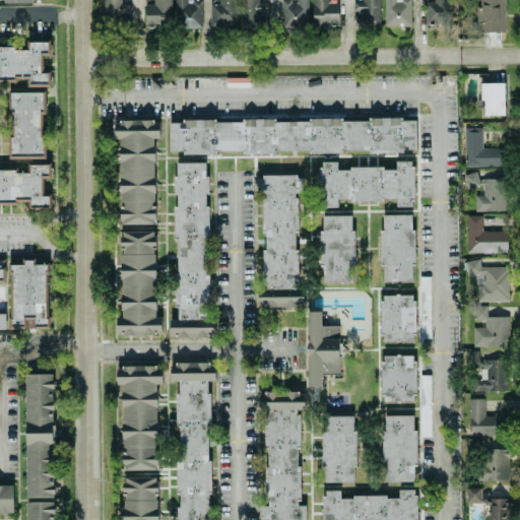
[(121,0),(102,0),(103,23),(129,23),(130,4),(121,4),(121,0)]
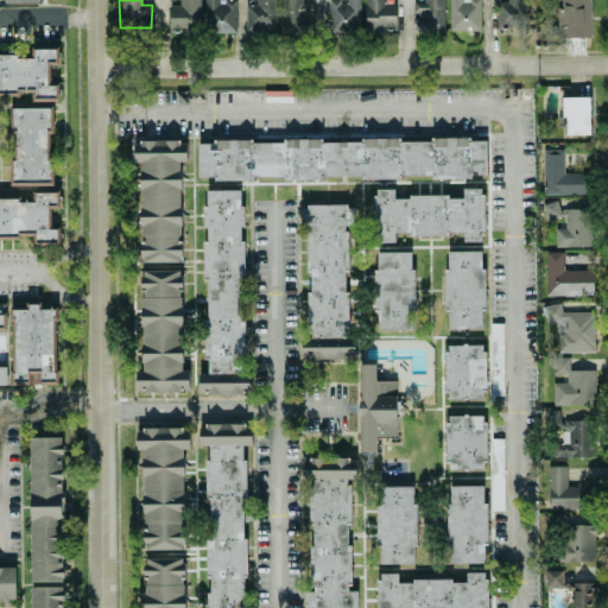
[(178,0),(179,5),(169,5),(169,32),(200,32),(198,0),(178,0)]
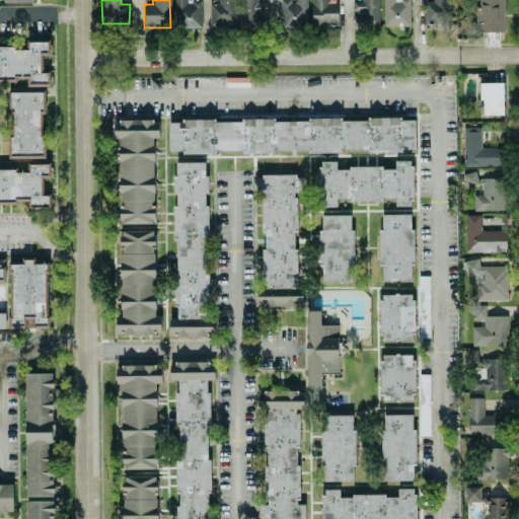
[(174,0),(175,28),(201,27),(201,1),(192,1),(192,0),(174,0)]
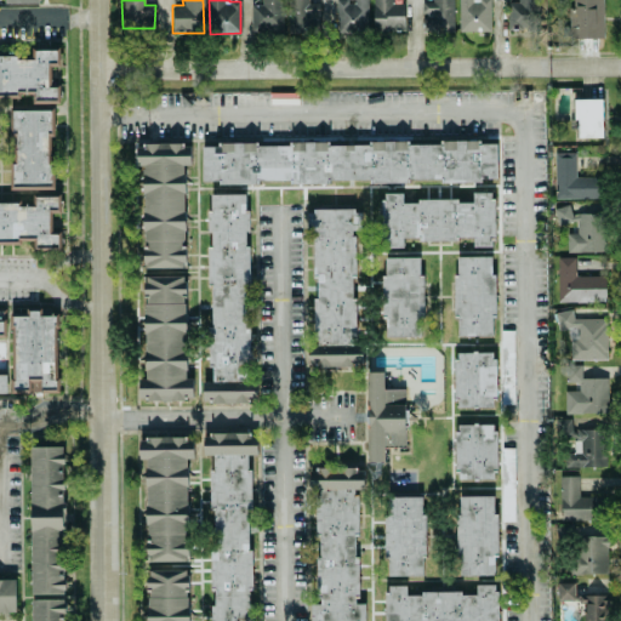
[(281,0),(260,0),(261,5),(250,5),(250,33),(283,33),(281,0)]
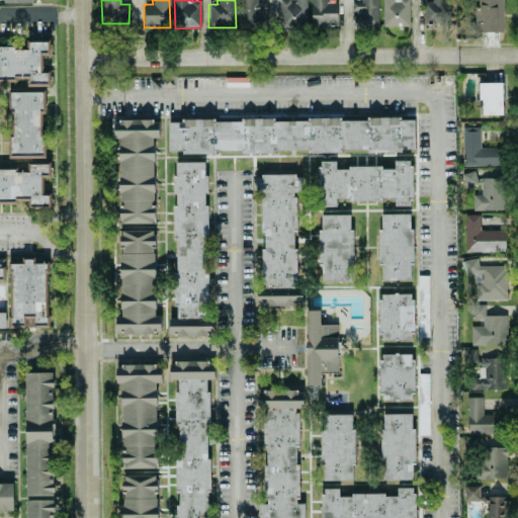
[(239,0),(238,27),(265,28),(266,3),(256,2),(256,0),(239,0)]
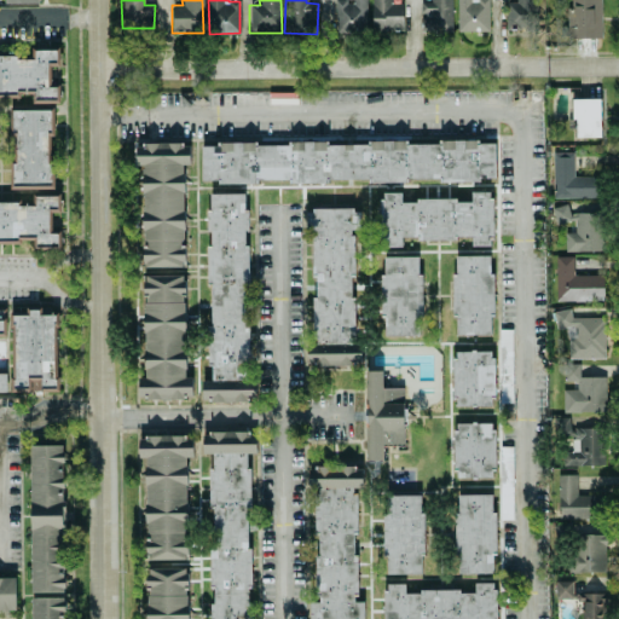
[(365,0),(334,0),(336,34),(368,34),(365,0)]
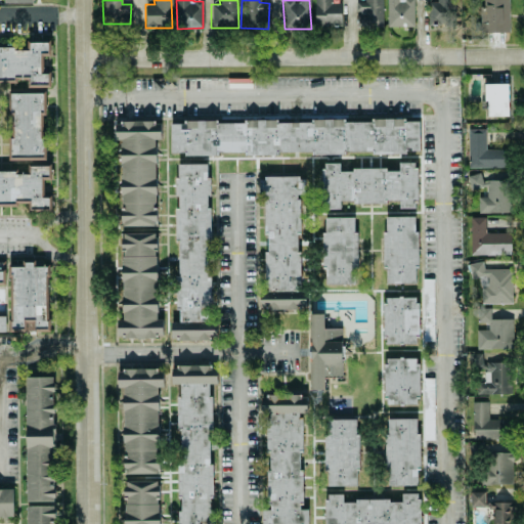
[(332,2),(332,0),(314,0),(315,28),(341,27),(341,2),(332,2)]
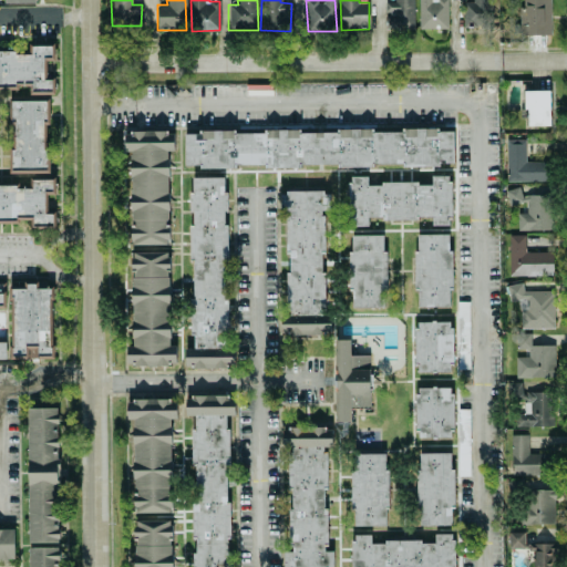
[(413,0),(393,0),(394,2),(385,2),(385,16),(383,16),(384,30),(413,29),(413,0)]
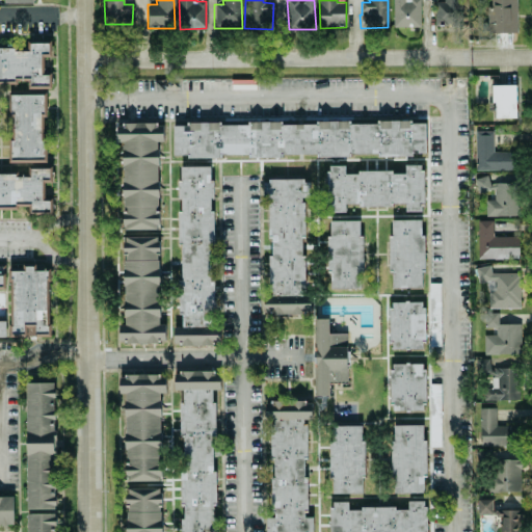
[(420,26),(419,0),(392,0),(393,27),(420,26)]
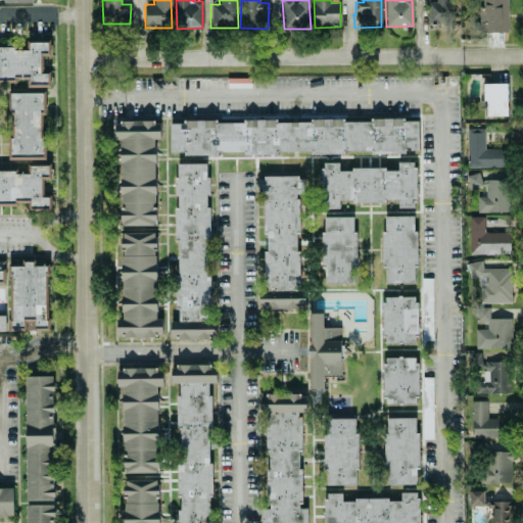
[(435,0),(435,2),(426,1),(426,25),(454,25),(454,0),(435,0)]
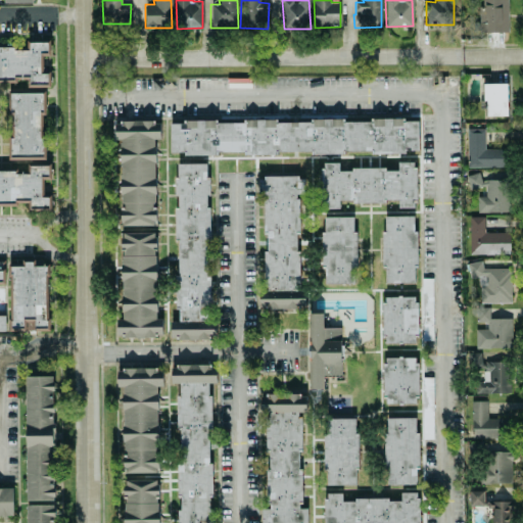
[(507,0),(479,0),(479,32),(507,32),(507,0)]
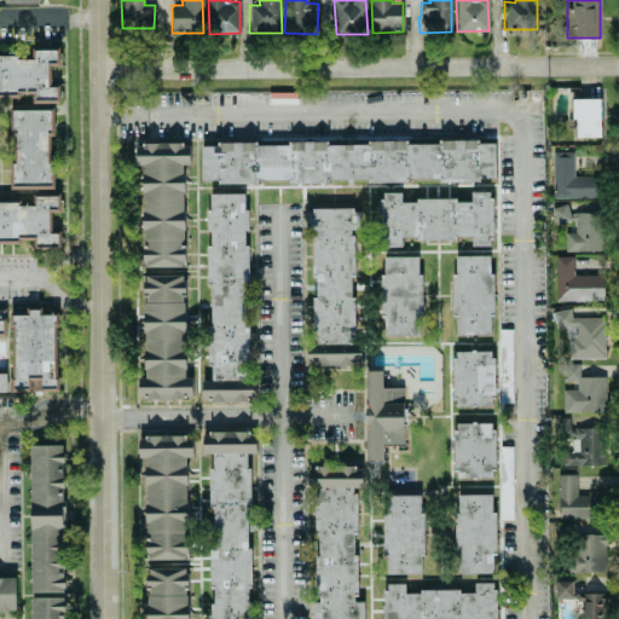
[(600,137),(600,98),(573,98),(573,137),(600,137)]
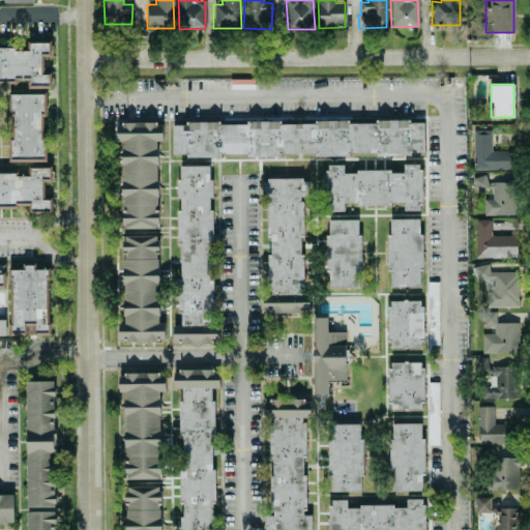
[(11,162),(43,162),(43,94),(11,94),(11,162)]
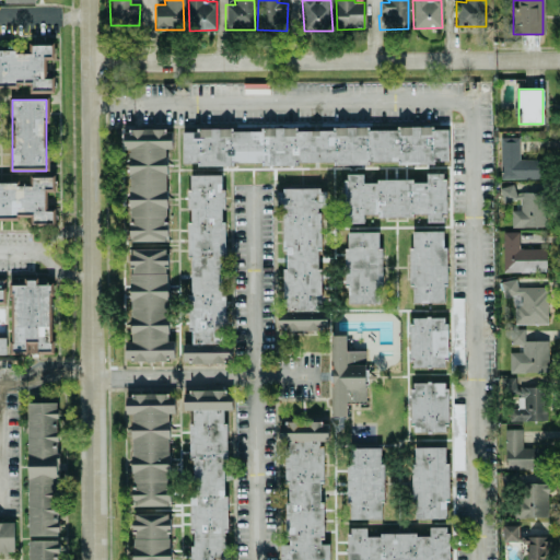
[(182,128),(182,163),(197,163),(197,165),(229,165),(229,163),(292,163),(292,162),(331,162),(331,163),(447,163),(447,129),(182,128)]
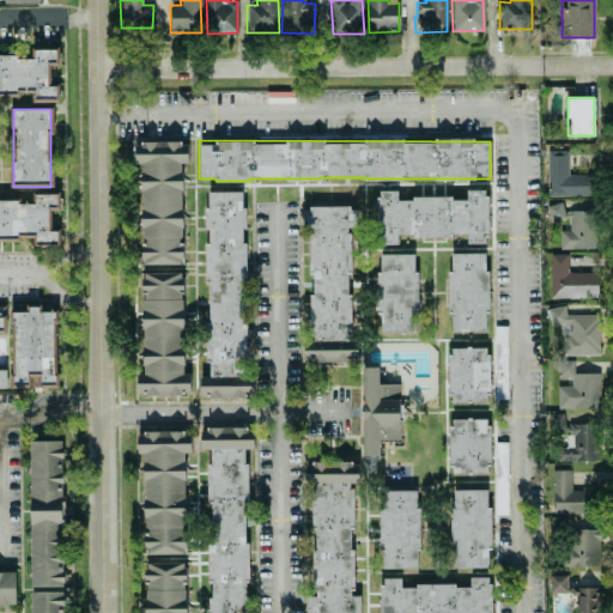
[(141,265),(183,263),(181,163),(188,162),(188,141),(134,143),(134,164),(140,164),(141,265)]
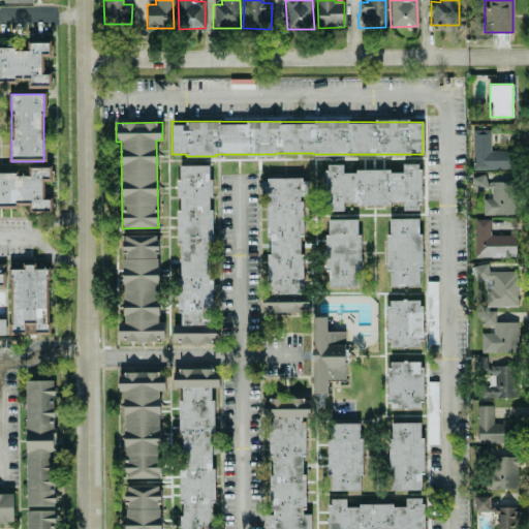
[(471,130),(471,169),(512,168),(511,150),(490,150),(489,129),(471,130)]
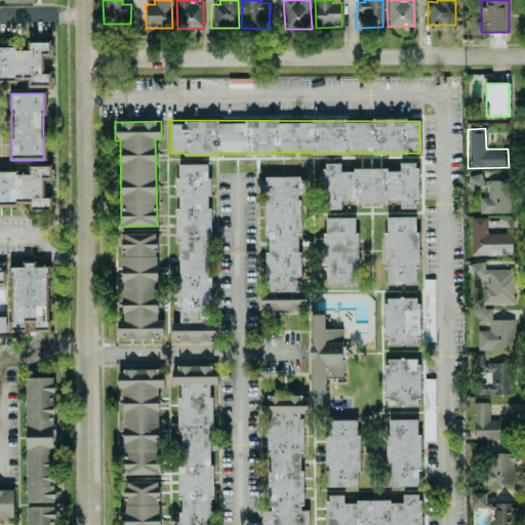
[(210,322),(210,279),(209,278),(208,208),(208,207),(207,197),(210,193),(210,182),(207,178),(207,164),(177,164),(177,176),(175,179),(175,195),(177,197),(177,206),(176,208),(177,276),(174,280),(174,317),(183,323),(170,323),(171,341),(214,341),(214,322),(210,322)]
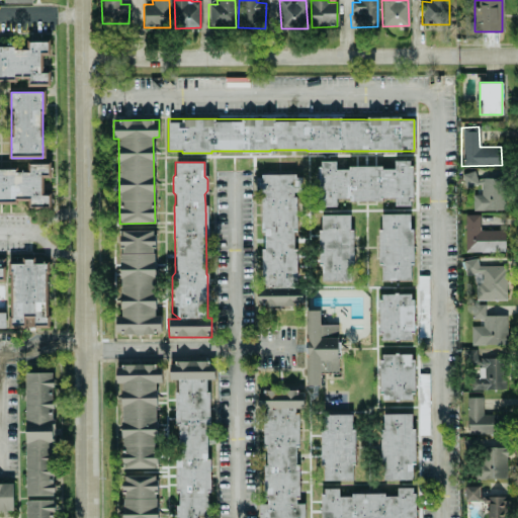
[(319,205),(336,205),(336,201),(409,200),(409,197),(412,197),(411,163),(319,163),(319,205)]
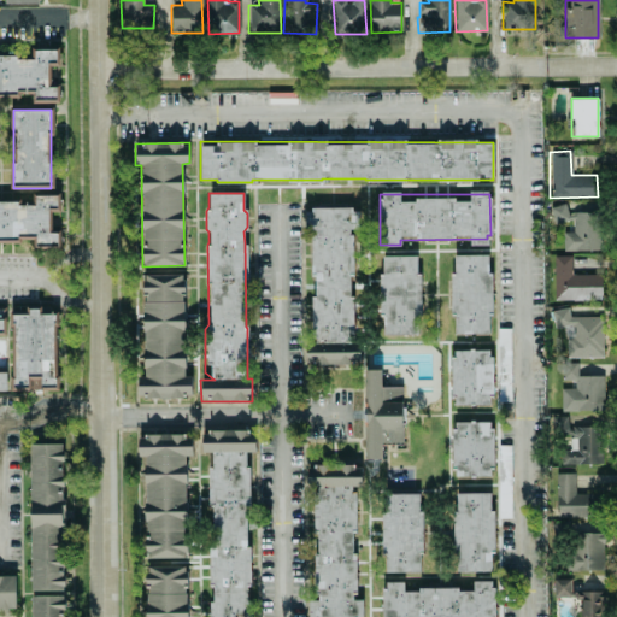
[(563,251),(598,250),(597,211),(566,212),(565,204),(551,205),(551,222),(571,221),(571,231),(562,231),(563,251)]
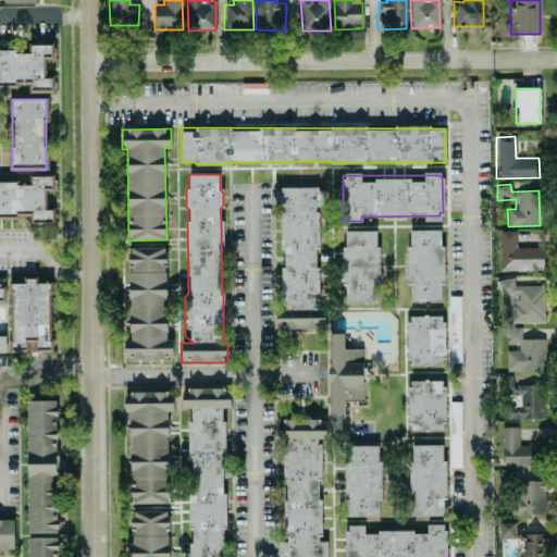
[(317,187),(280,188),(282,309),(319,308),(317,187)]
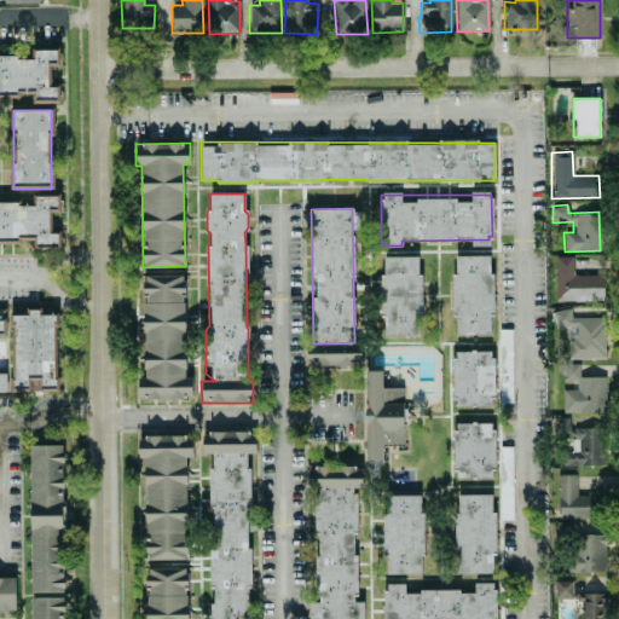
[(491,255),(452,255),(453,335),(492,335),(491,255)]
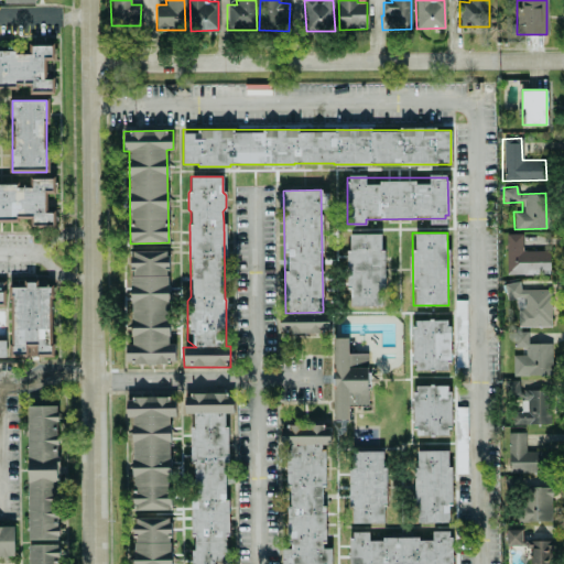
[(521,232),(505,234),(506,274),(548,273),(548,250),(522,250),(521,232)]
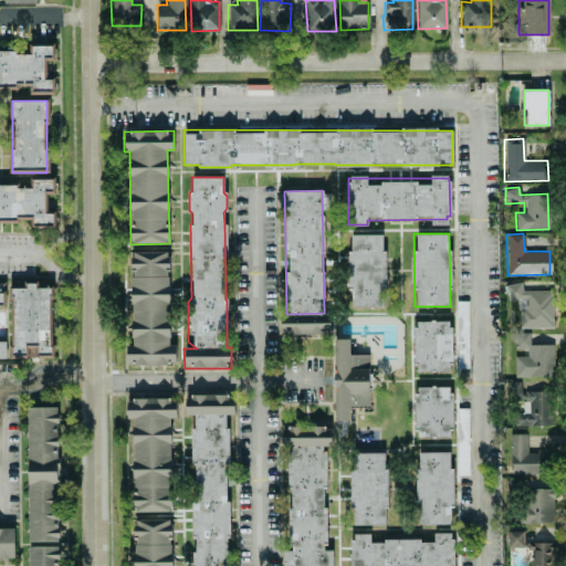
[(385,234),(348,234),(349,307),(386,307),(385,234)]
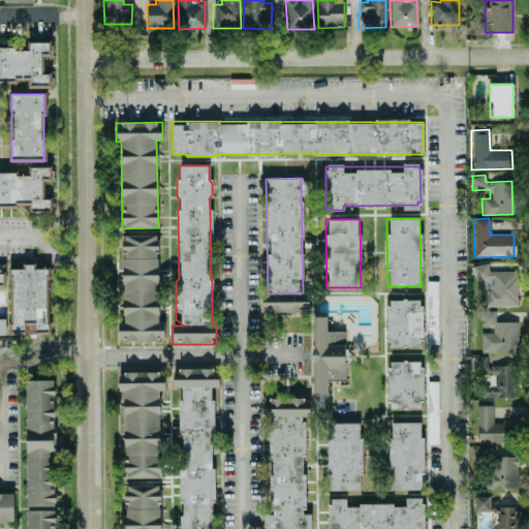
[(158,324),(158,236),(123,235),(122,321),(118,321),(118,342),(164,342),(164,324),(158,324)]
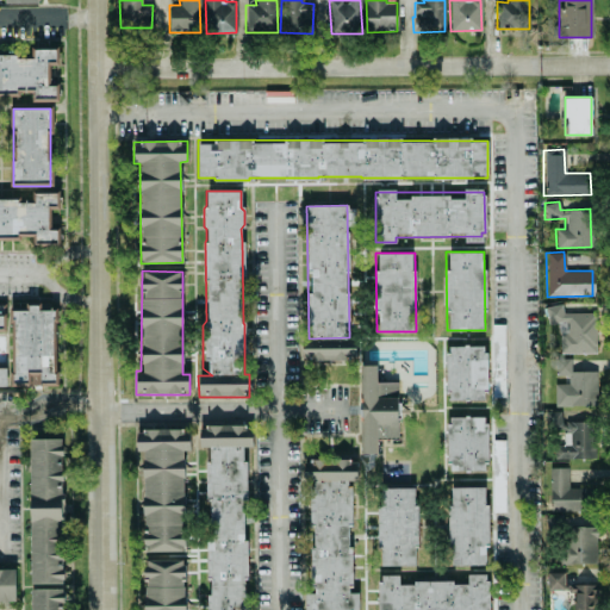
[(596,352),(595,312),(561,312),(561,305),(546,305),(546,323),(558,323),(559,353),(596,352)]
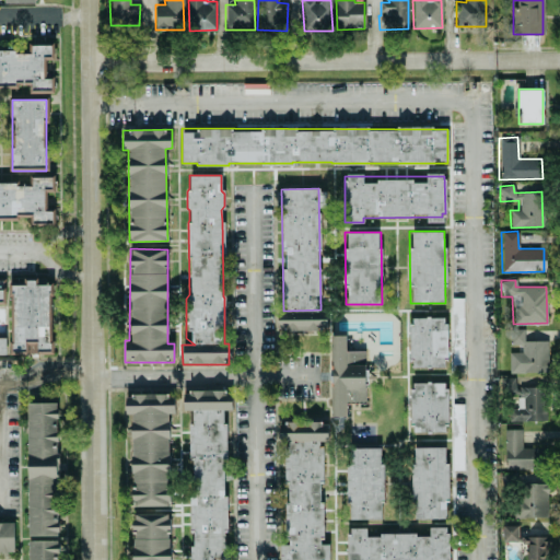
[(50,284),(36,284),(36,283),(12,283),(13,354),(51,354),(50,284)]
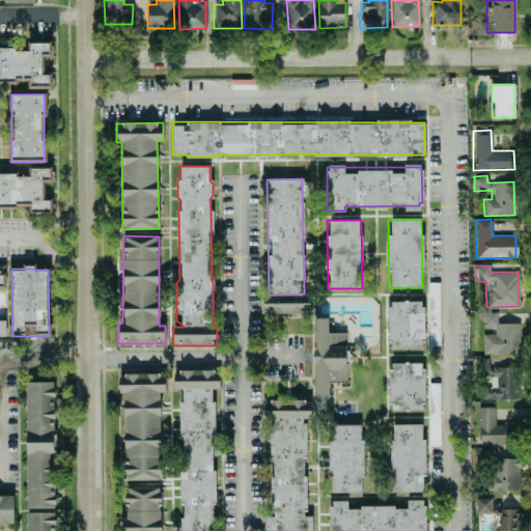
[(438,282),(427,282),(429,345),(440,345),(438,282)]
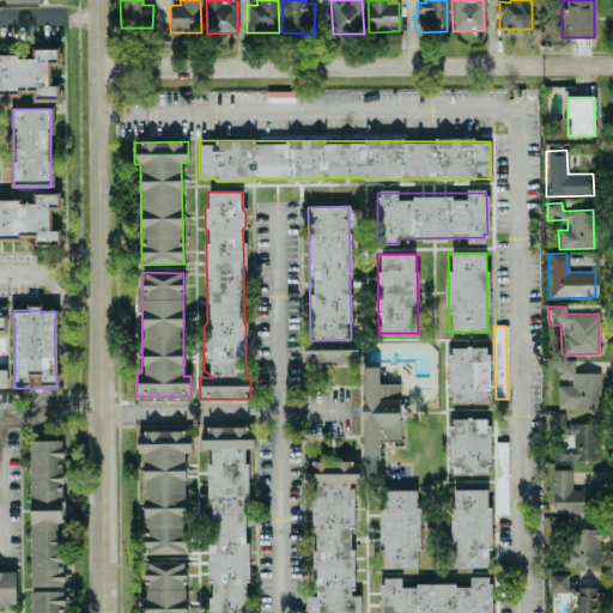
[(357,362),(357,340),(303,343),(304,363),(357,362)]
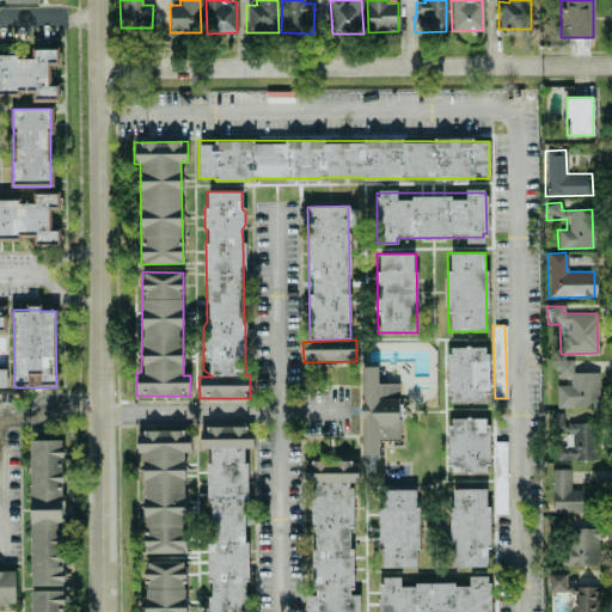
[(447,401),(488,401),(488,347),(447,347),(447,401)]
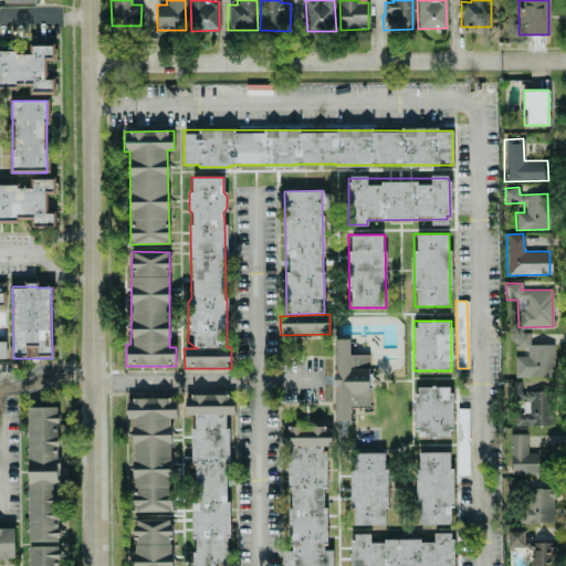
[(513,356),(514,377),(553,376),(552,344),(530,345),(528,332),(515,333),(515,348),(526,347),(526,355),(513,356)]
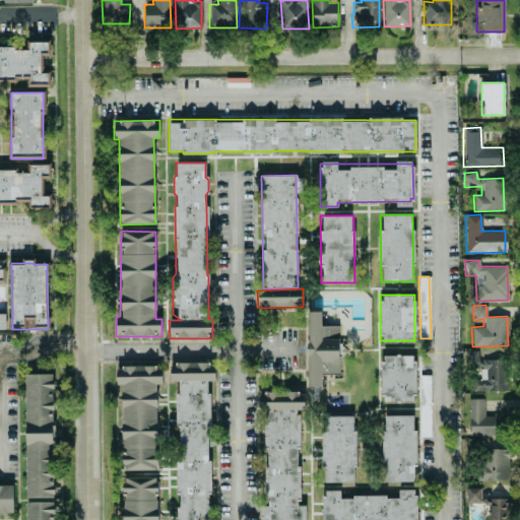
[(321,312),(306,312),(307,387),(322,387),(322,374),(330,374),(330,364),(339,364),(338,325),(321,326),(321,312)]
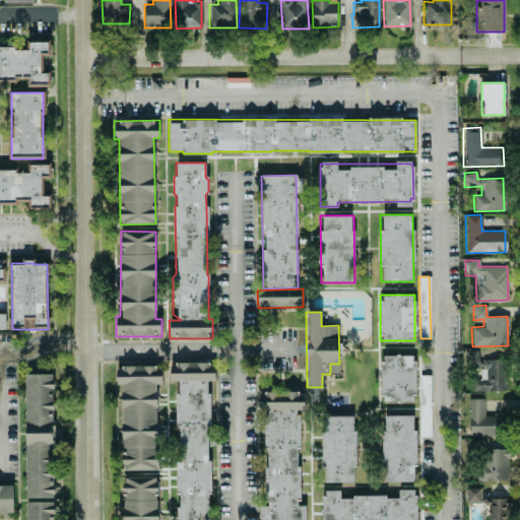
[(464,369),(474,369),(474,378),(463,379),(464,391),(507,390),(506,355),(477,356),(477,350),(464,350),(464,369)]
